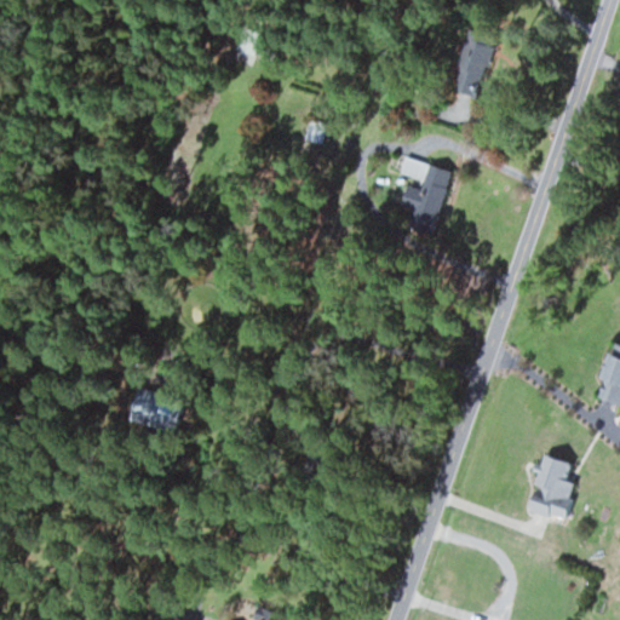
[(474,96),(495,42),(470,32),(448,85),(474,96)]
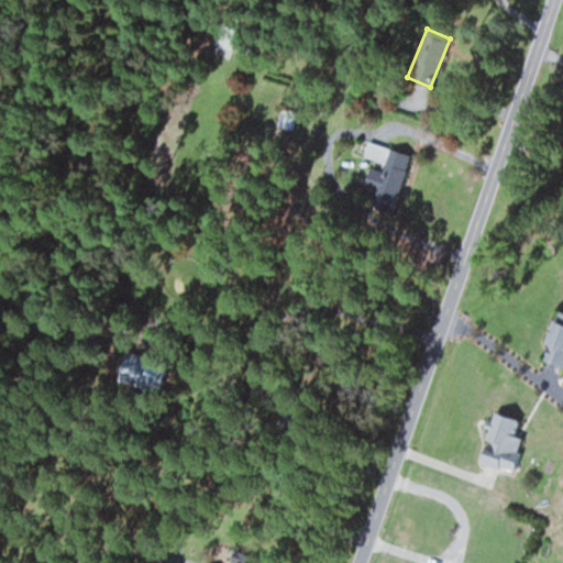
[(290,130),(296,117),(283,111),(277,123),(290,130)]
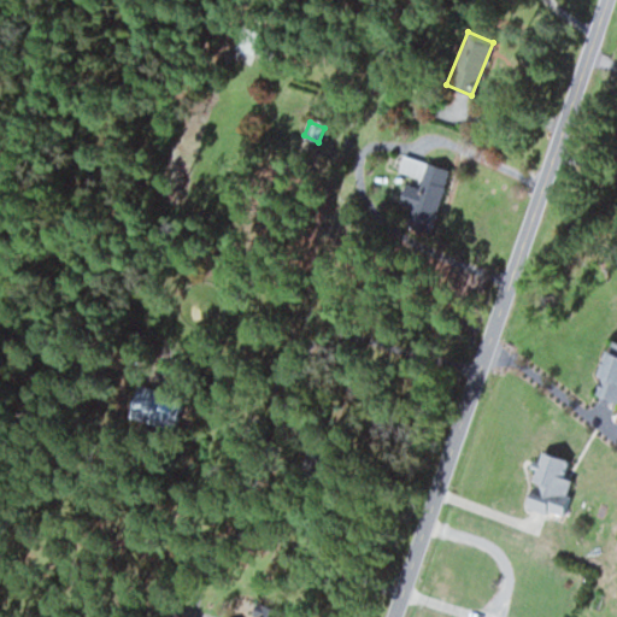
[(429,233),(446,168),(401,157),(398,172),(418,178),(417,184),(404,181),(398,205),(409,209),(404,227),(429,233)]
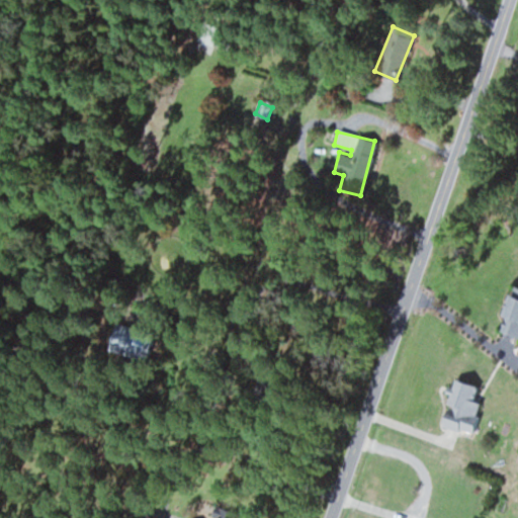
[(502,332),(517,336),(517,286),(514,286),(502,332)]
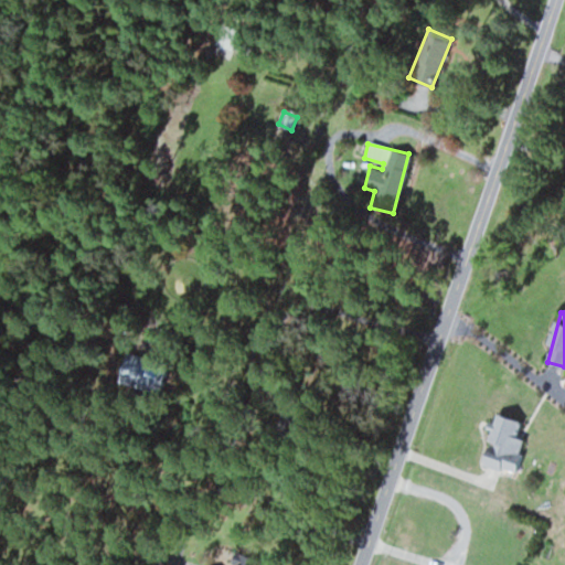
[(147,385),(147,353),(119,353),(119,385),(147,385)]
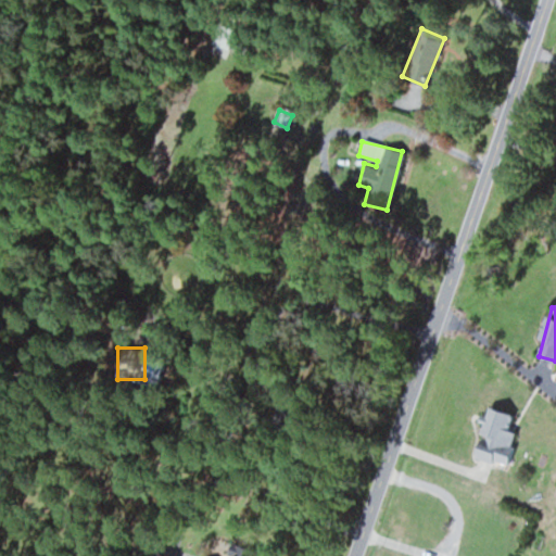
[(509,411),(480,407),(474,459),(506,463),(510,431),(507,431),(509,411)]
